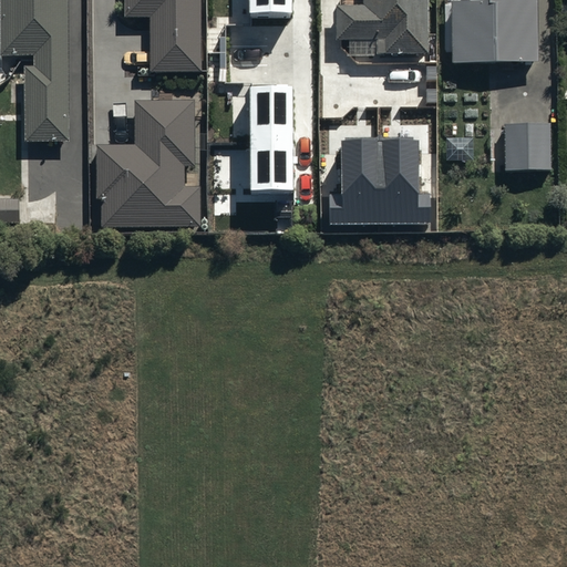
[(65,0),(0,0),(1,50),(35,50),(35,63),(23,63),(23,135),(68,135),(65,0)]
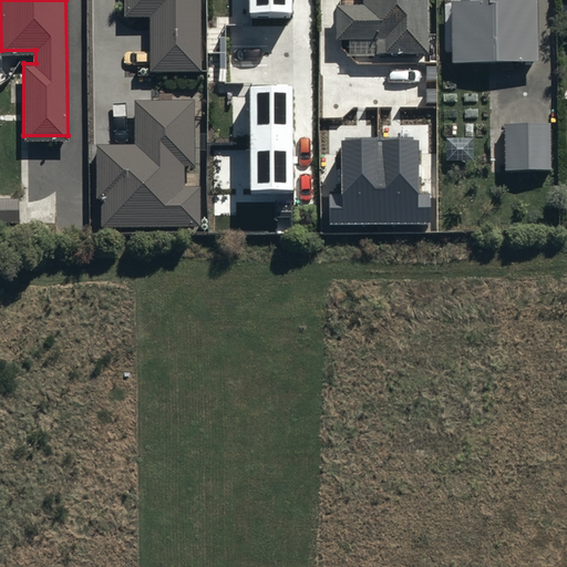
[(123,0),(124,17),(150,17),(150,72),(203,72),(203,0),(123,0)]
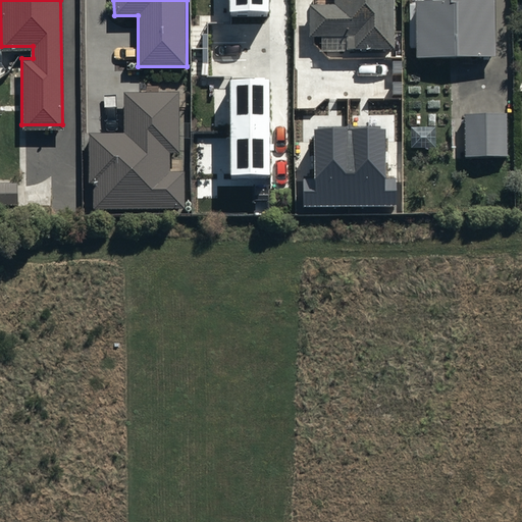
[(267,0),(229,0),(229,17),(267,16),(267,0)]
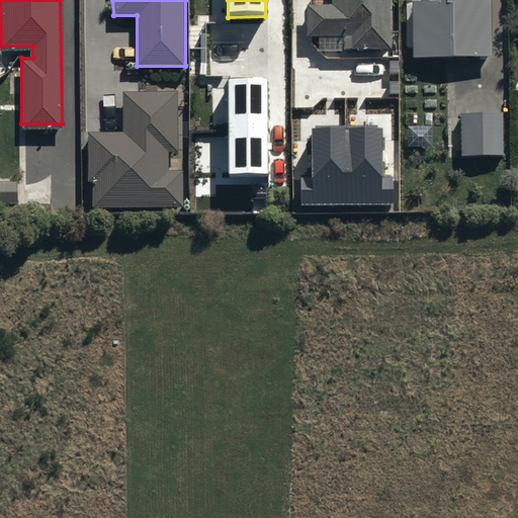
[(343,47),(344,60),(392,59),(391,0),(332,0),(333,14),(307,15),(308,47),(343,47)]
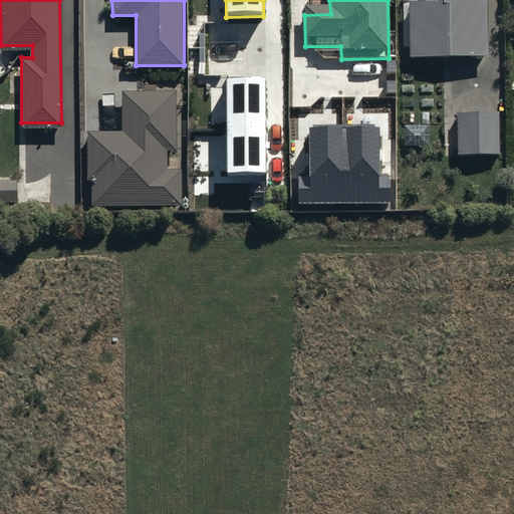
[(443,0),(443,13),(409,13),(410,67),(488,66),(486,0),(443,0)]
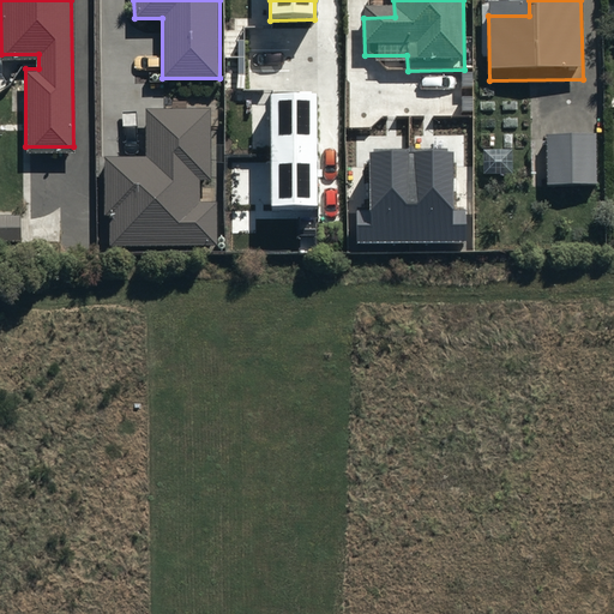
[(317,95),(271,95),(272,208),(318,208),(317,95)]
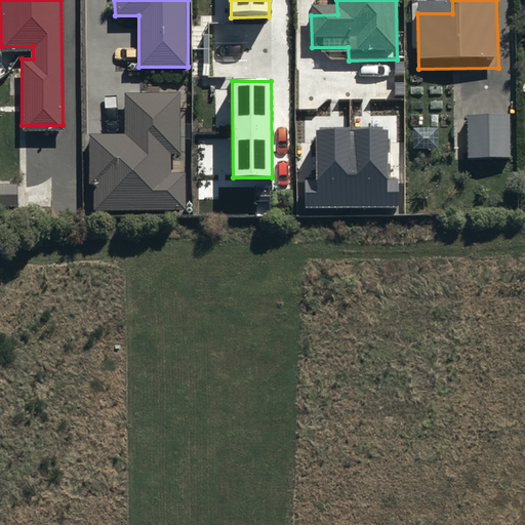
[(180,91),(124,91),(124,133),(89,133),(89,184),(93,184),(94,210),(186,209),(186,172),(171,172),(171,154),(180,154),(180,91)]
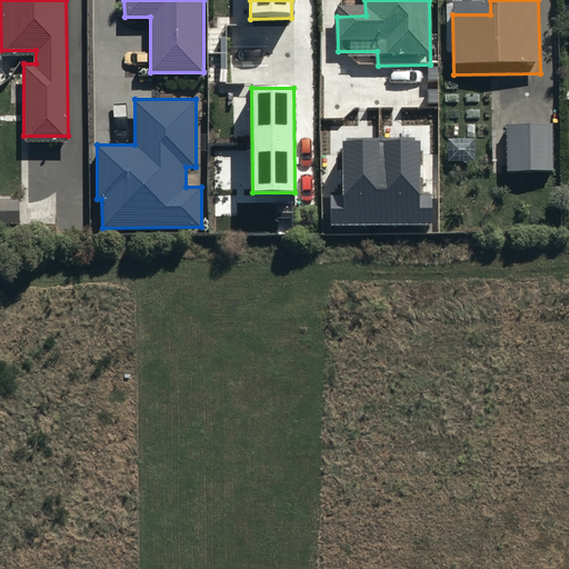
[(551,136),(505,136),(505,181),(551,181),(551,136)]
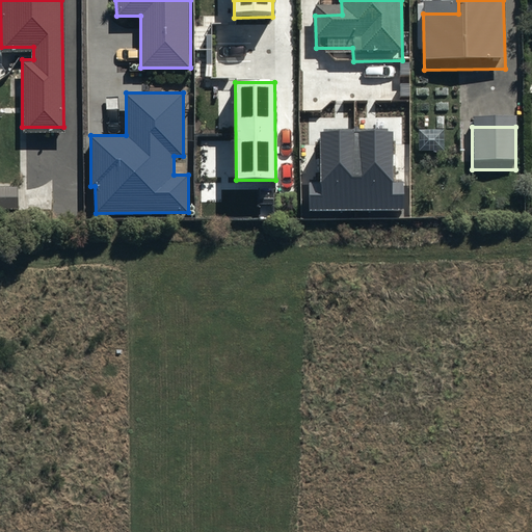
[(394,131),(320,131),(321,182),(310,182),(310,210),(404,210),(403,182),(394,182),(394,131)]
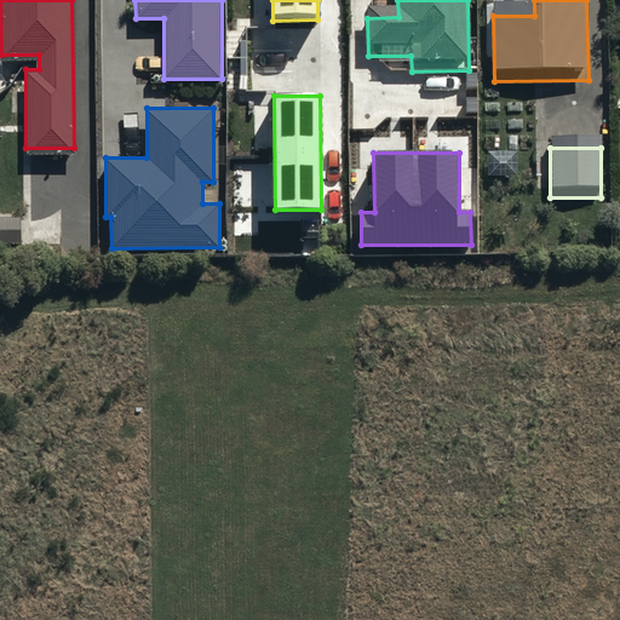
[(0,212),(0,250),(18,250),(18,212),(0,212)]
